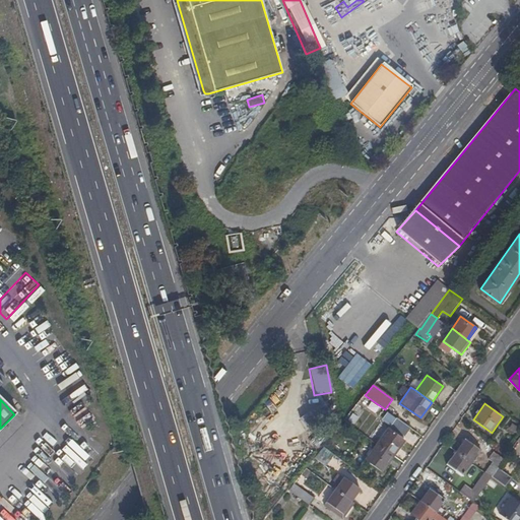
[(78,421),(88,413),(82,404),(71,412),(78,421)]
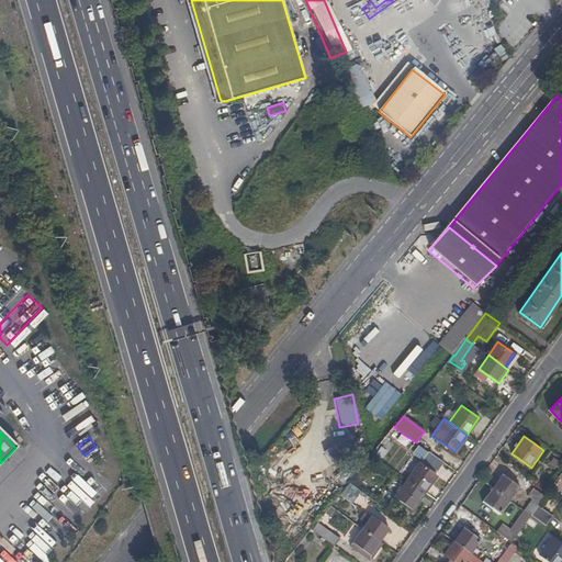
[(384,439),(374,454),(396,469),(398,465),(386,458),(395,444),(390,440),(389,442),(384,439)]
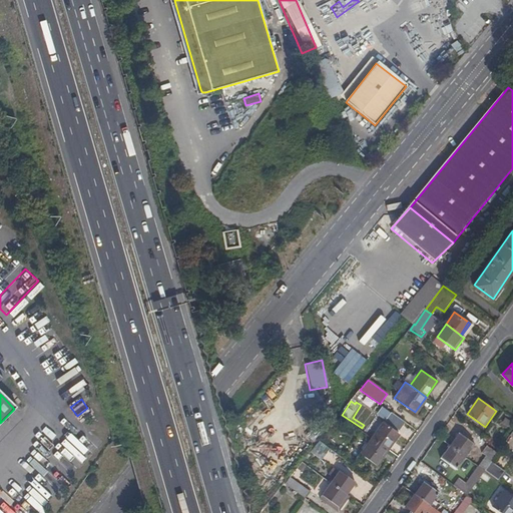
[(362,406),(352,414),(356,419),(360,416),(364,421),(370,416),(362,406)]
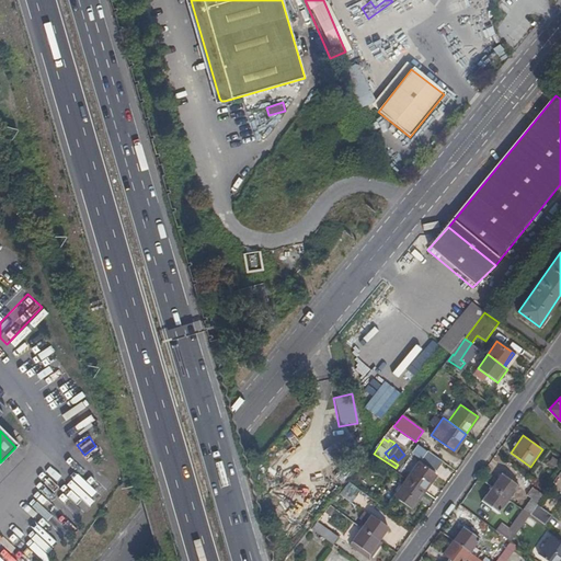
[(419,461),(407,479),(424,492),(436,474),(419,461)]
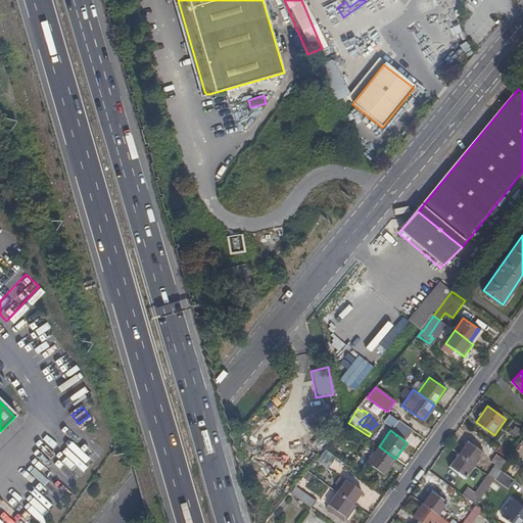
[(468,441),(459,454),(474,465),(483,453),(468,441)]
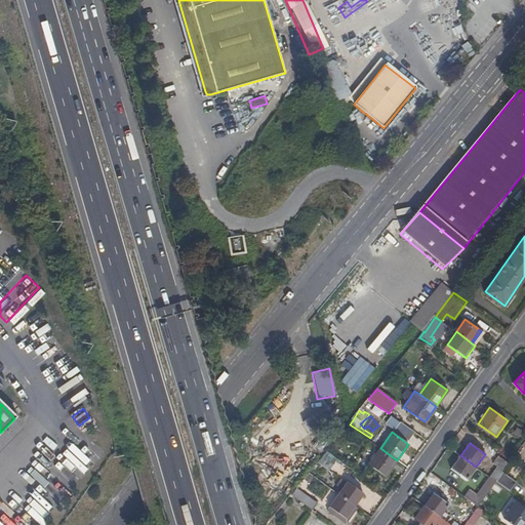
[(397,460),(380,448),(369,463),(386,476),(397,460)]
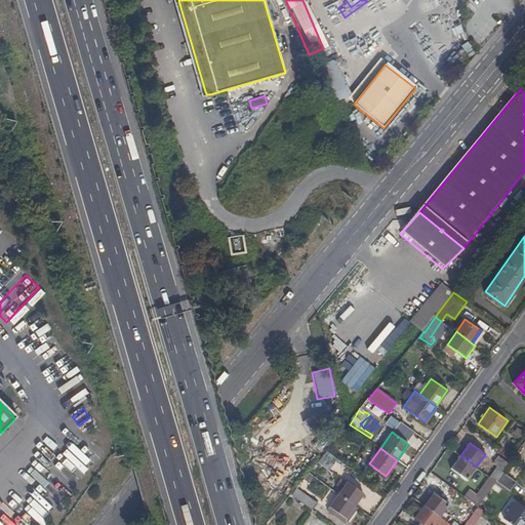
[(327,451),(318,462),(329,471),(337,458),(327,451)]
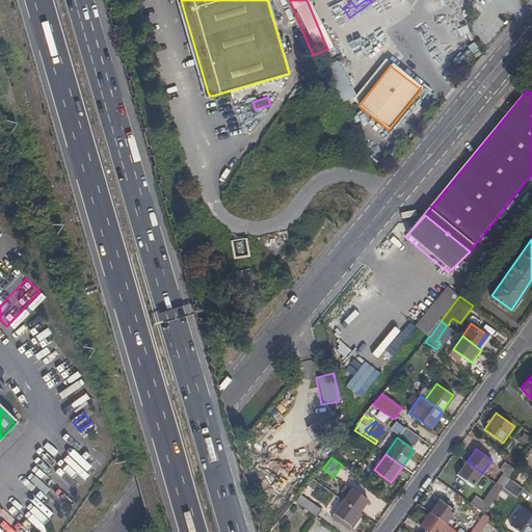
[(482,473),(467,461),(457,475),(473,486),(482,473)]
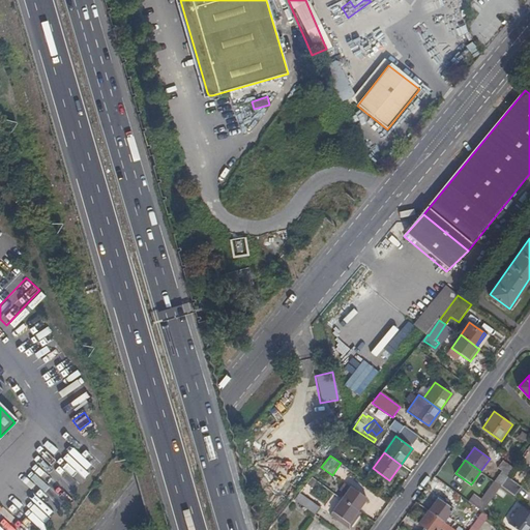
[(503,470),(494,481),(500,486),(507,476),(513,468),(503,460),(498,467),(503,470)]
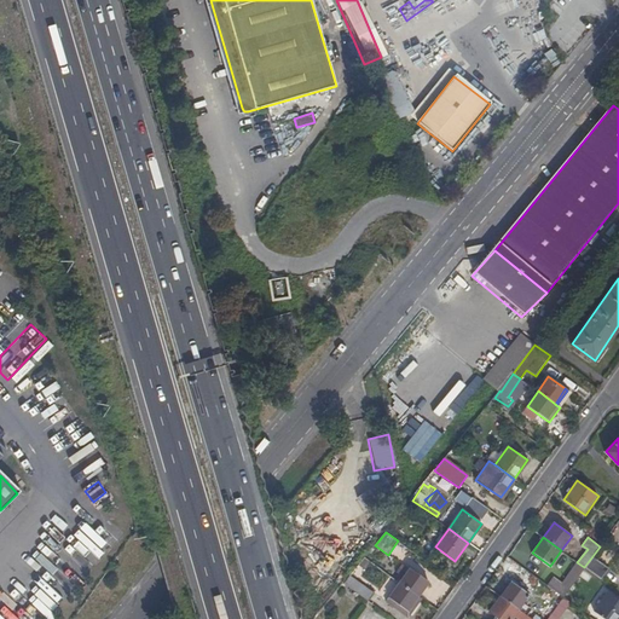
[(593,556),(584,567),(601,579),(608,568),(593,556)]
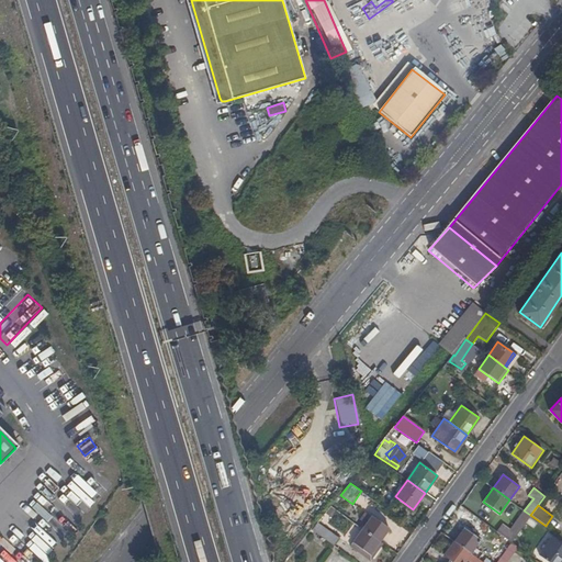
[(514,526),(516,527),(520,530),(530,515),(524,510),(514,526)]
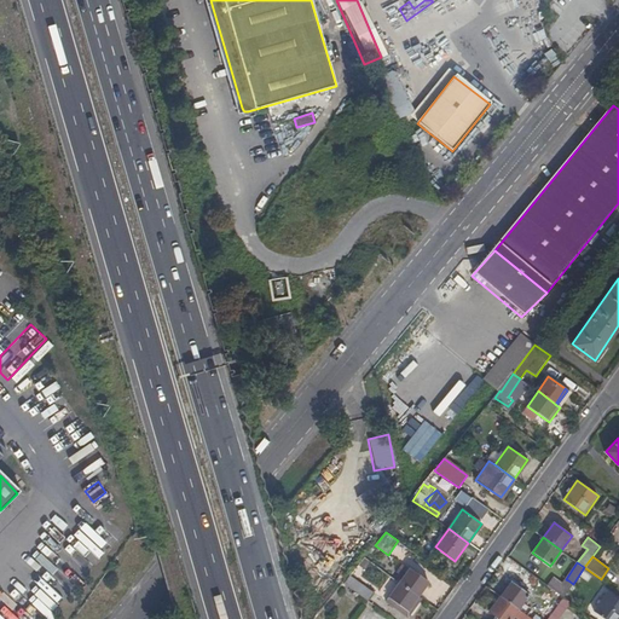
[(410,568),(399,582),(416,594),(418,596),(428,582),(410,568)]
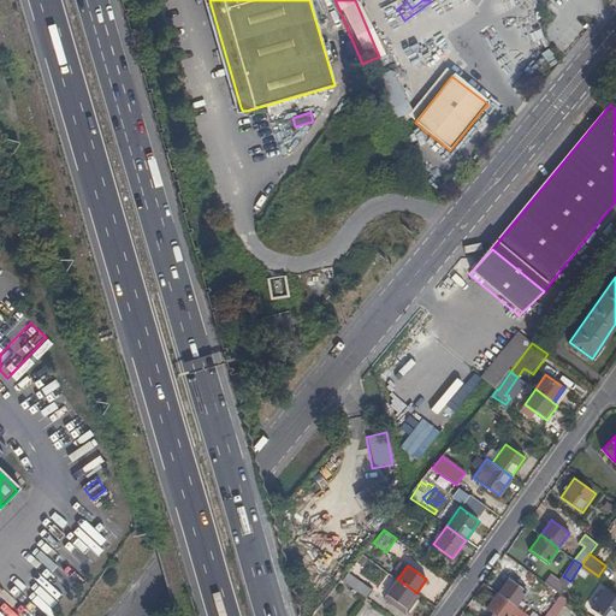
[(349,573),(343,580),(367,598),(373,590),(349,573)]
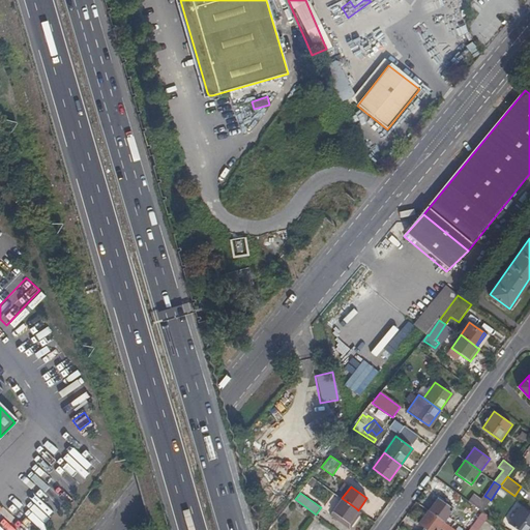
[(329,511),(337,499),(332,495),(324,508),(329,511)]
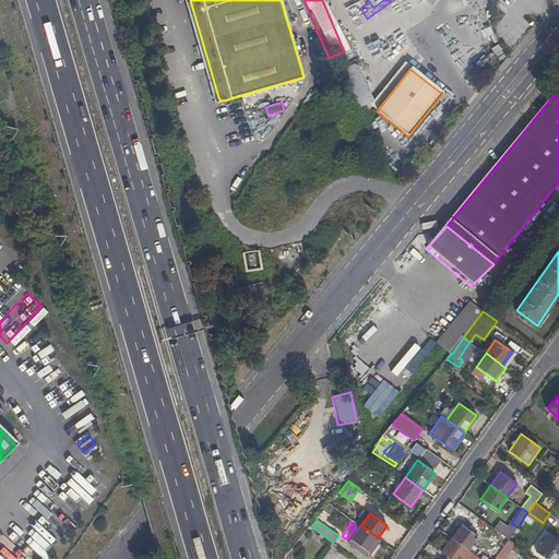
[(501,523),(496,531),(509,539),(513,532),(510,530),(501,523)]
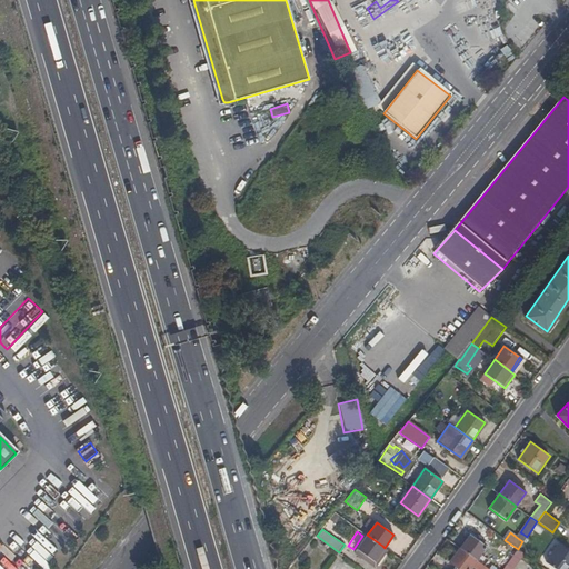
[(382,546),(367,535),(358,549),(372,559),(382,546)]
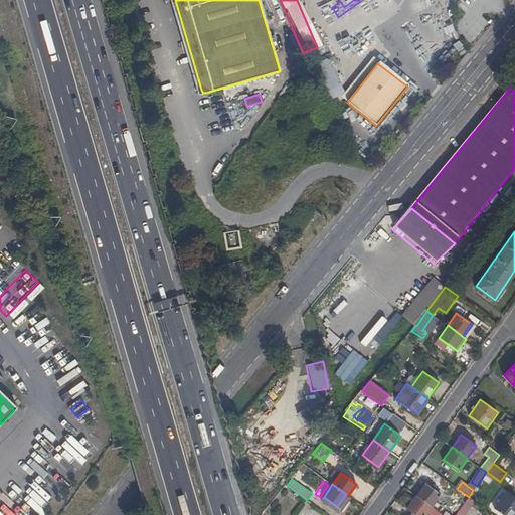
[(425,484),(416,496),(432,507),(436,502),(441,495),(427,485),(425,484)]
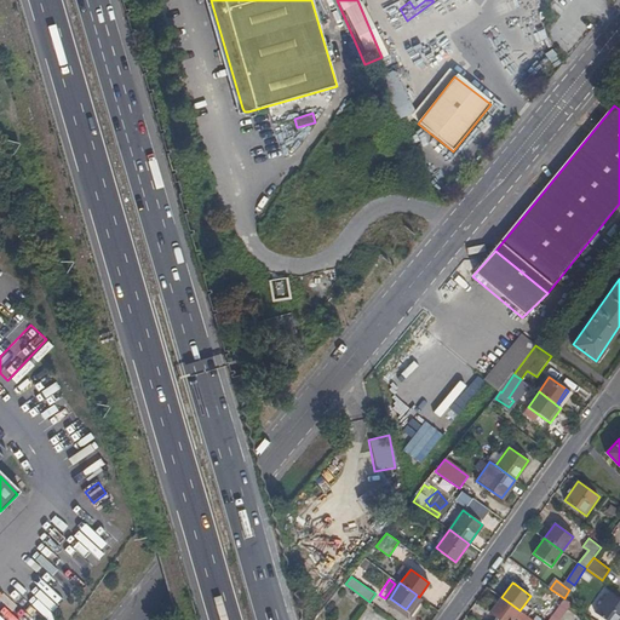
[(618,619),(619,618),(619,601),(609,593),(595,613),(606,619),(618,619)]
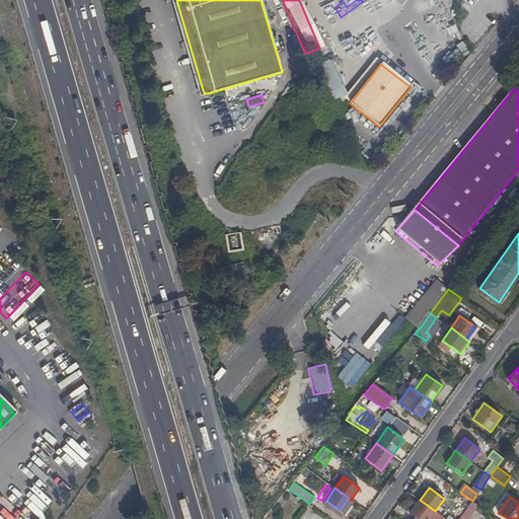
[(349,498),(340,510),(342,512),(351,500),(349,498)]
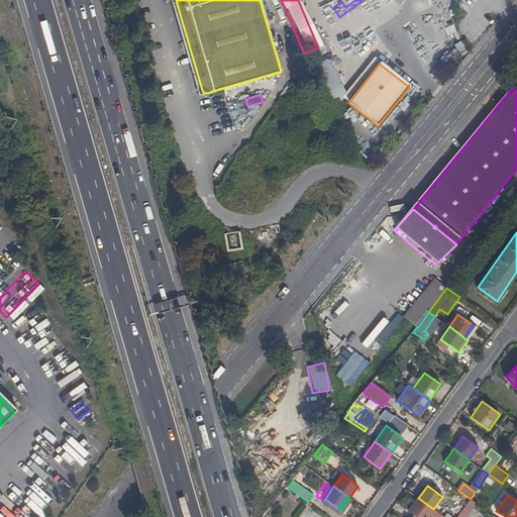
[(433,509),(418,498),(409,510),(415,515),(413,516),(427,516),(430,513),(433,509)]
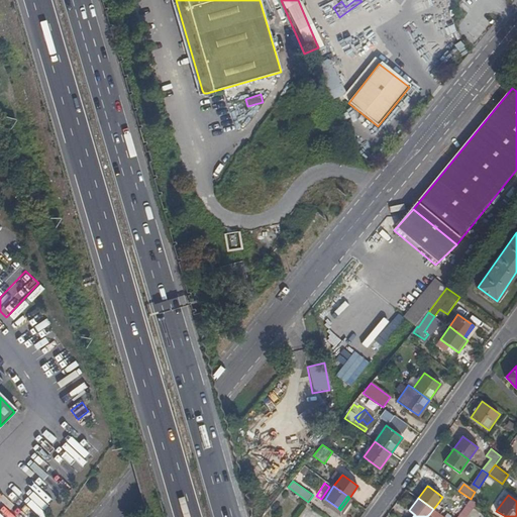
[(477,503),(471,499),(464,507),(471,511),(477,503)]
